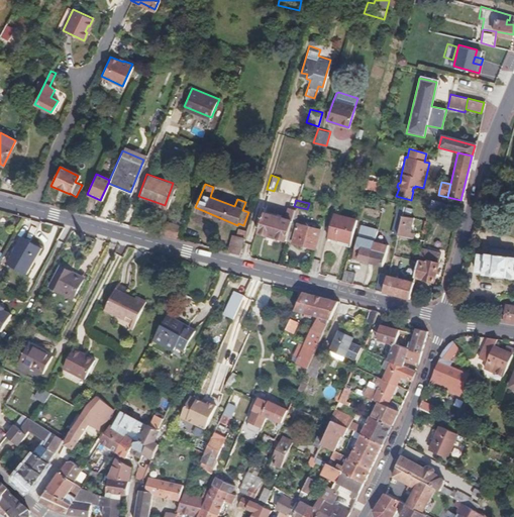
[(456,216),(458,207),(430,200),(428,209),(456,216)]
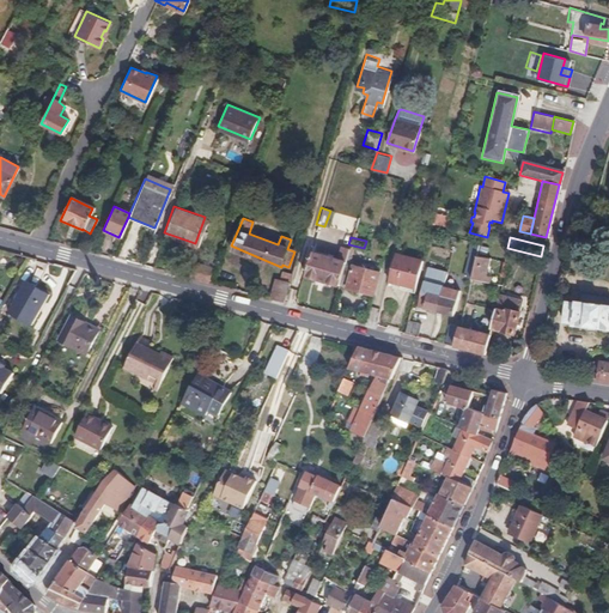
[(473,256),(476,246),(469,242),(460,278),(468,279),(473,256)]
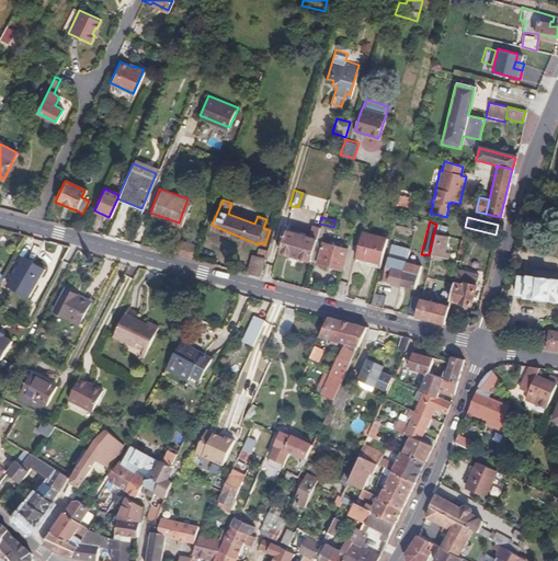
[(436,235),(444,236),(446,228),(439,226),(436,235)]
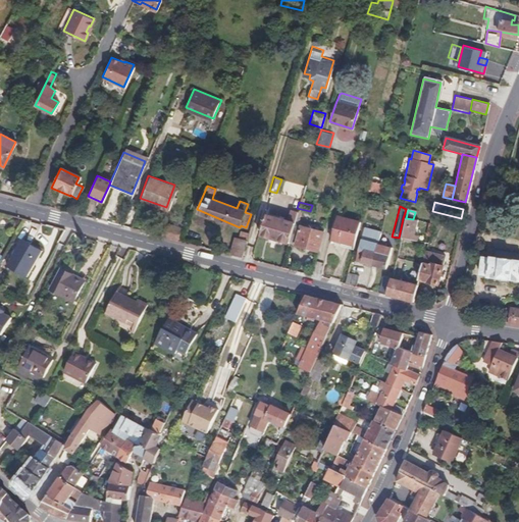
[(271,239),(288,243),(293,223),(296,213),(290,211),(287,222),(277,219),(271,239)]
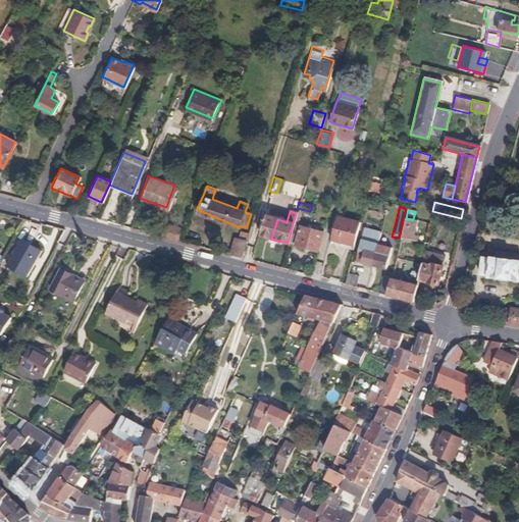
[(352,245),(359,222),(335,215),(328,239),(352,245)]
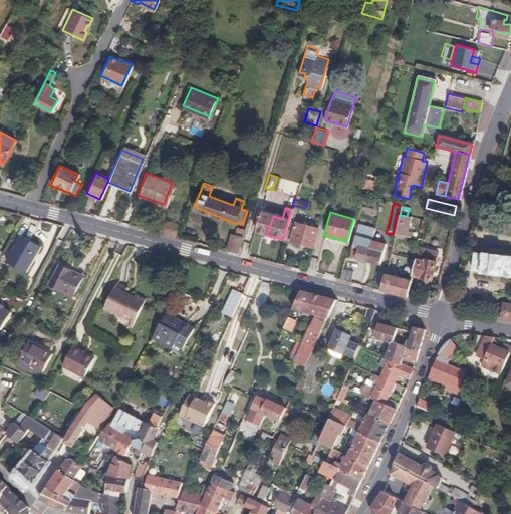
[(254,231),(267,235),(273,216),(260,213),(254,231)]
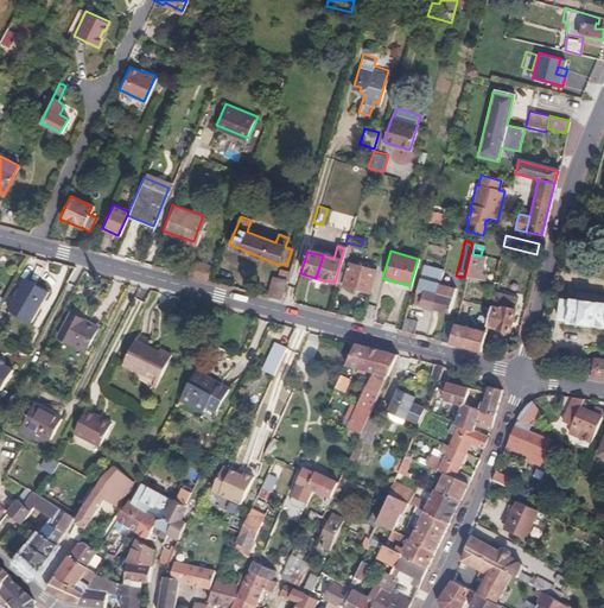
[(483,258),(469,254),(464,278),(481,282),(483,277),(477,276),(483,258)]
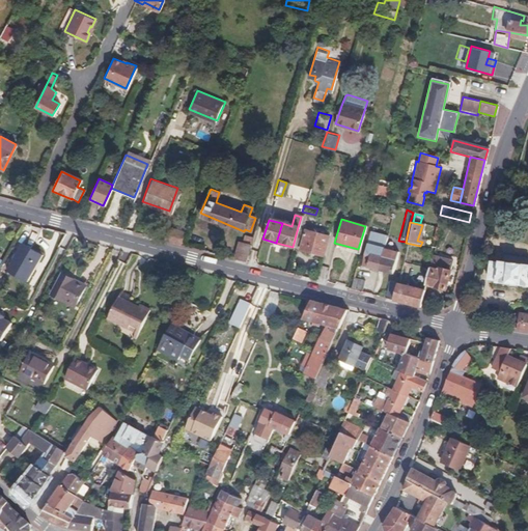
[(293,247),(322,255),(327,236),(298,227),(293,247)]
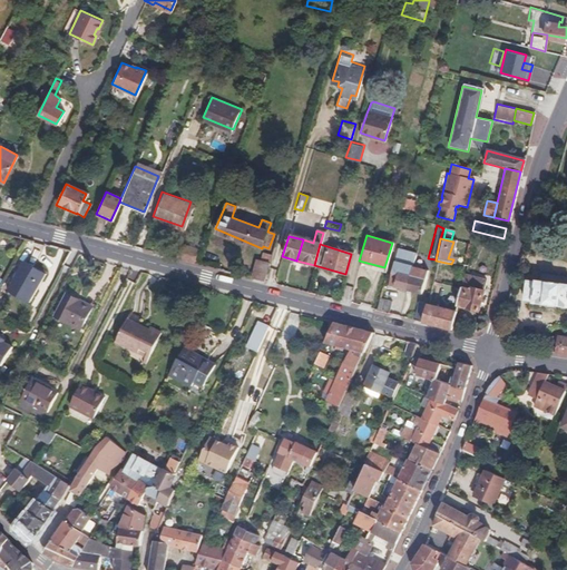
[(257,259),(267,263),(270,256),(260,252),(257,259)]
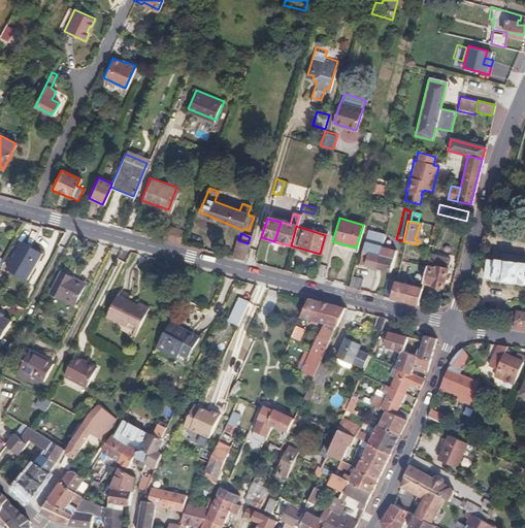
[(242,260),(248,243),(236,240),(231,257),(242,260)]
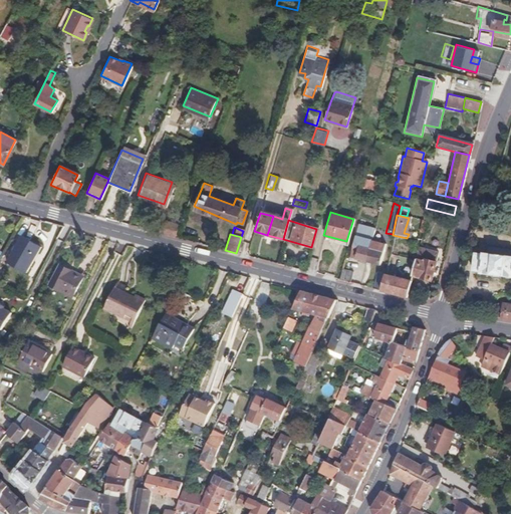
[(373,237),(371,236),(368,236),(368,238),(360,236),(358,245),(354,244),(350,257),(364,261),(365,261),(373,237)]
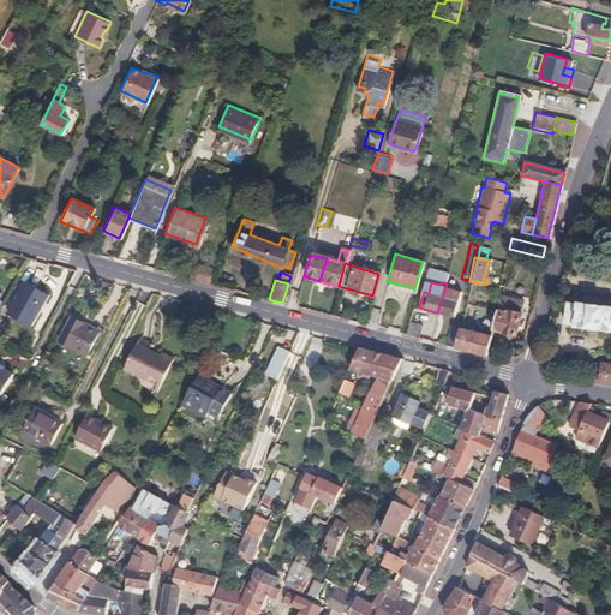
[(9,315),(31,328),(48,297),(25,284),(9,315)]
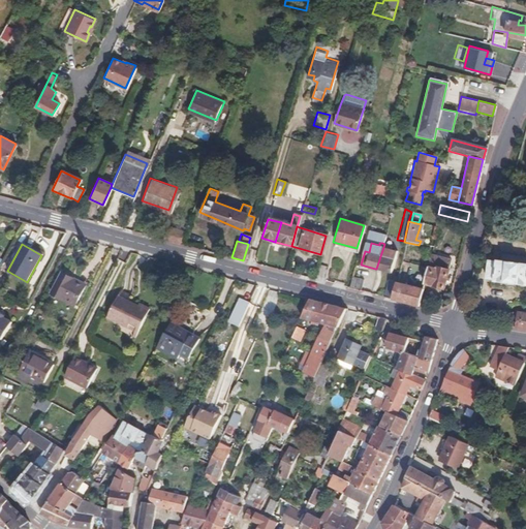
[(387,245),(384,244),(376,269),(390,273),(397,250),(385,248),(387,245)]
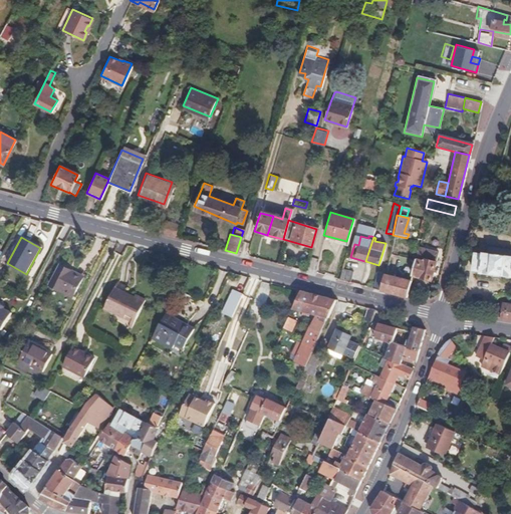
[(510,248),(486,245),(484,252),(510,255),(510,248)]
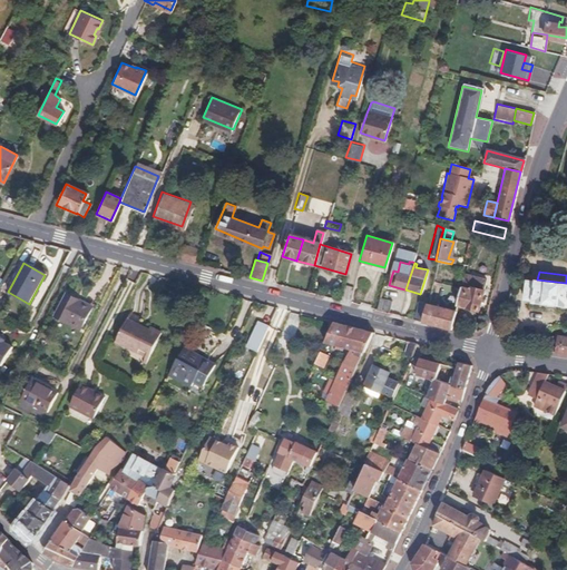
[(459,290),(455,305),(476,311),(482,290),(480,290),(484,279),(463,275),(459,290)]
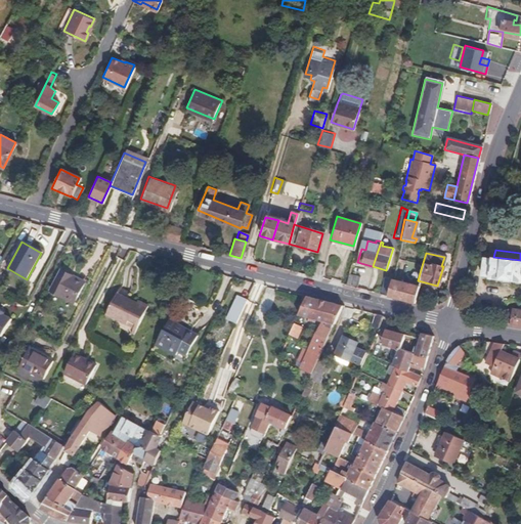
[(520,260),(493,257),(490,257),(489,259),(482,258),(479,276),(487,277),(487,279),(520,282),(520,260)]
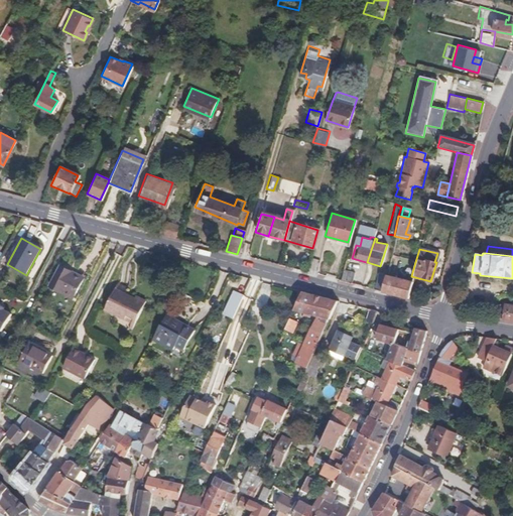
[(84,279),(61,267),(50,286),(74,298),(84,279)]
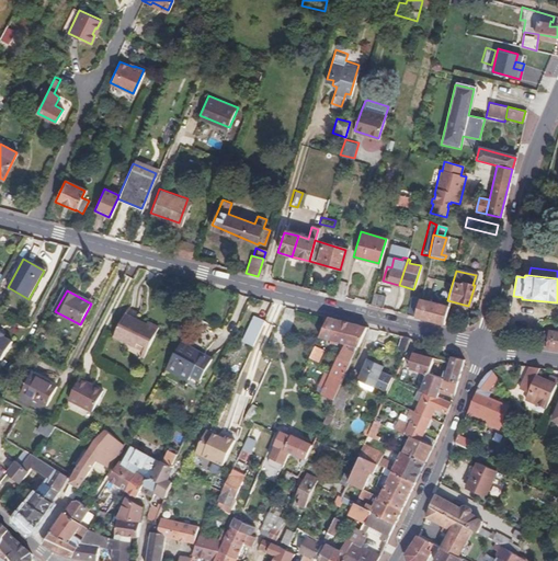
[(371,296),(368,305),(378,308),(382,298),(371,296)]
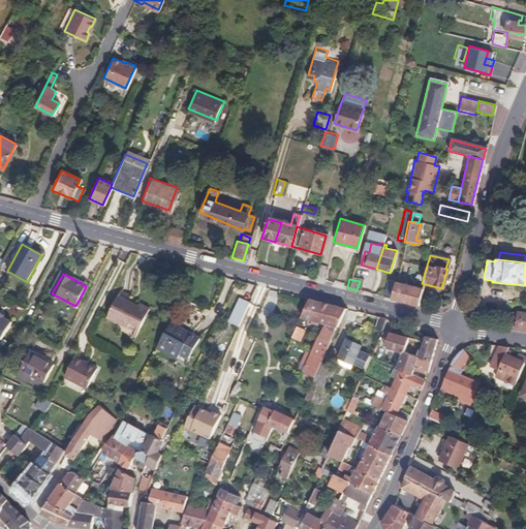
[(384,281),(380,297),(390,299),(394,283),(384,281)]
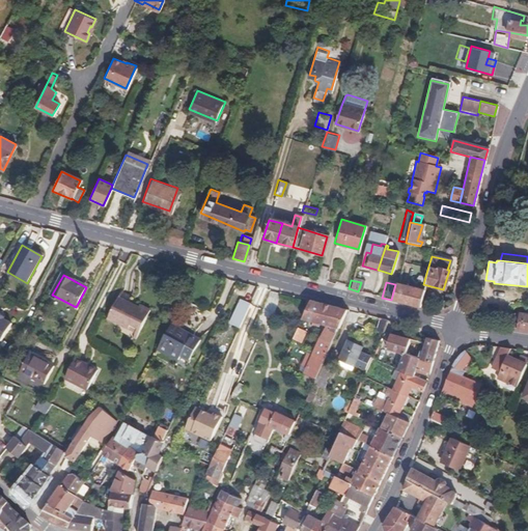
[(391,300),(418,306),(422,291),(395,284),(391,300)]
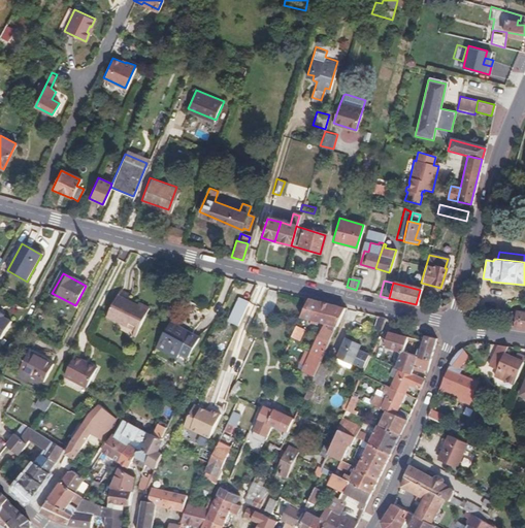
[(107,316),(127,326),(129,324),(138,329),(150,308),(139,302),(137,306),(132,304),(130,306),(125,304),(127,301),(130,296),(120,291),(107,316)]
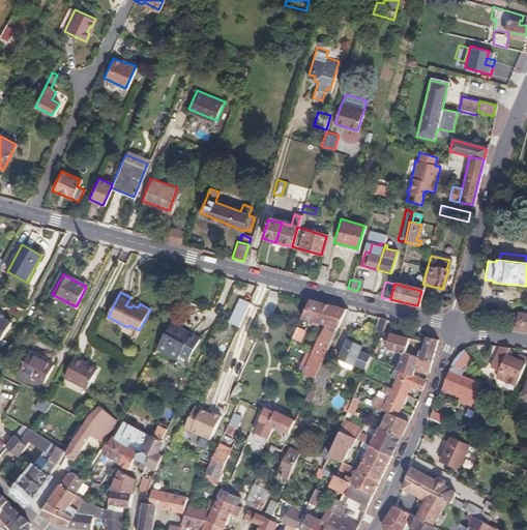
[(238,326),(250,302),(239,298),(228,322),(238,326)]
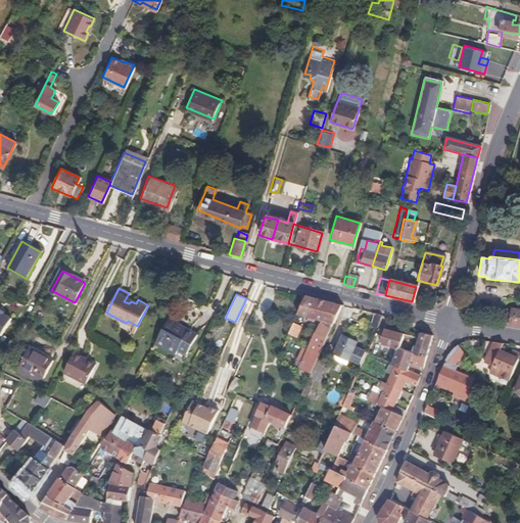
[(310,371),(318,353),(340,304),(303,295),(296,313),(322,320),(309,350),(303,361),(300,367),(310,371)]
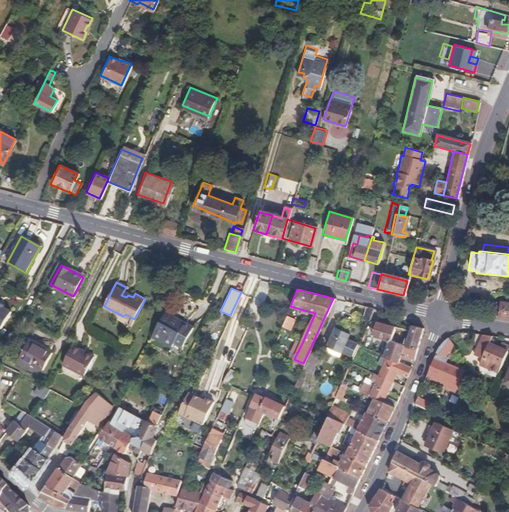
[(508,303),(496,302),(494,316),(508,318),(508,303)]
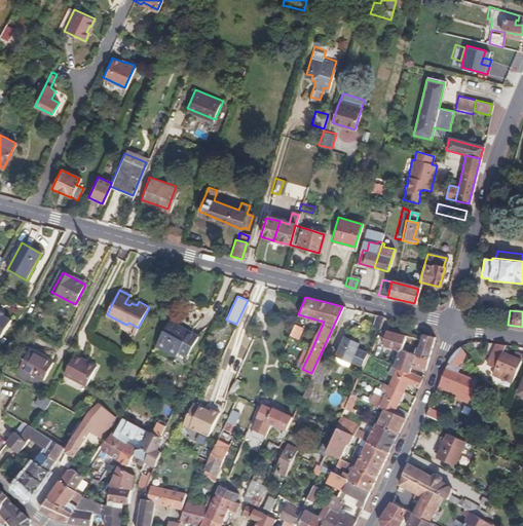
[(0,336),(8,323),(0,318),(1,316),(0,315),(0,336)]
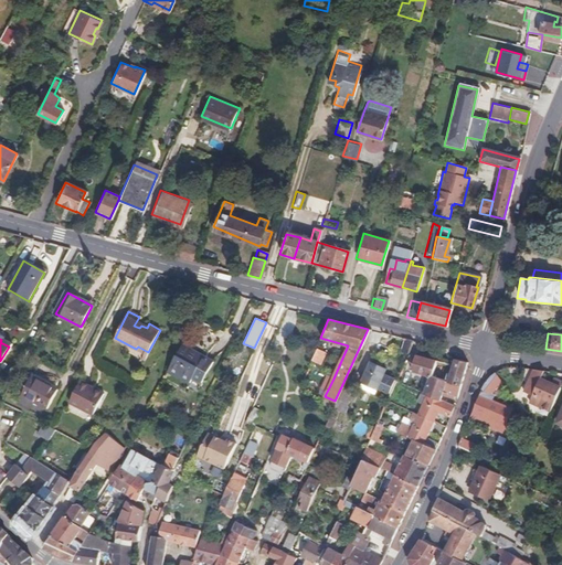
[(410,340),(405,339),(400,351),(405,353),(410,340)]
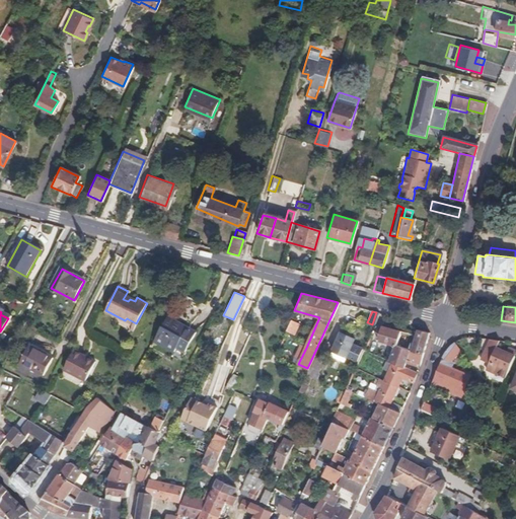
[(154,338),(173,349),(175,344),(185,350),(196,329),(168,313),(154,338)]
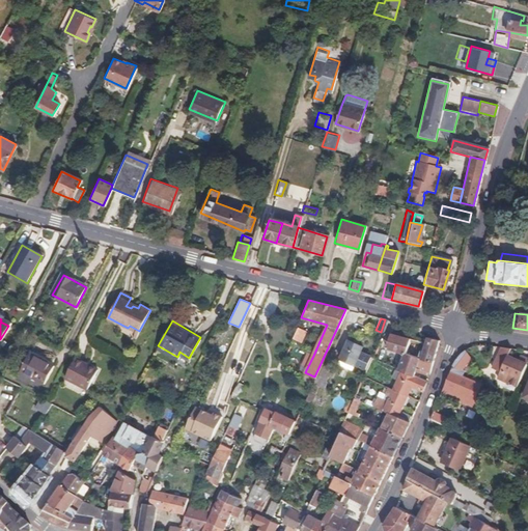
[(130,326),(128,328),(137,334),(139,331),(130,326)]
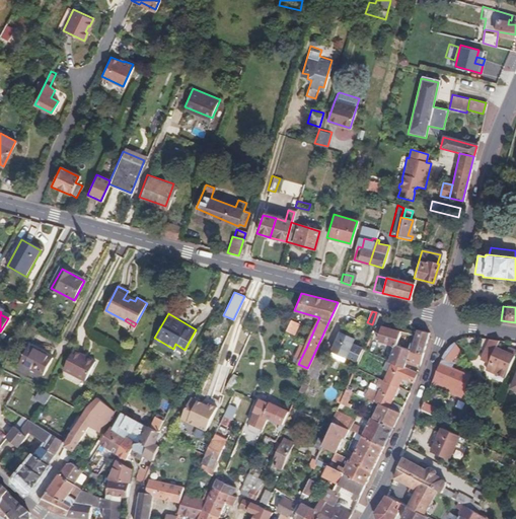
[(290,320),(285,330),(298,336),(302,325),(290,320)]
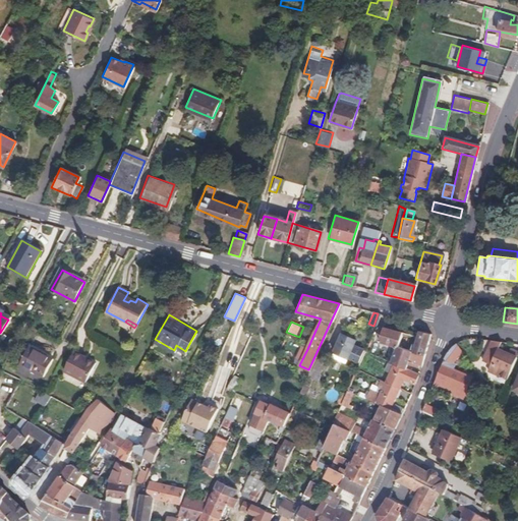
[(400,334),(382,326),(376,340),(390,346),(394,348),(398,339),(400,334)]
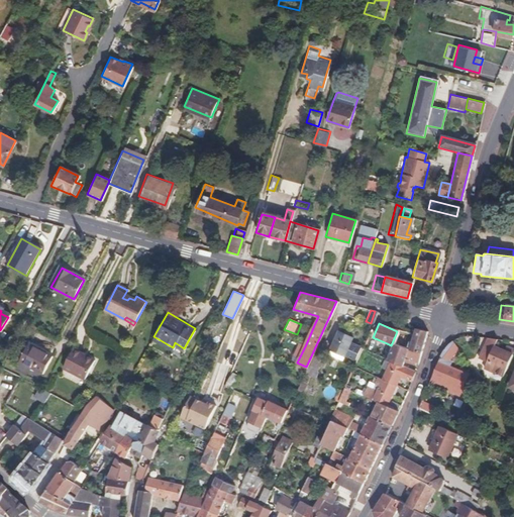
[(343,353),(353,357),(358,347),(348,342),(350,336),(335,330),(328,348),(326,352),(340,359),(342,354),(343,354),(343,353)]
